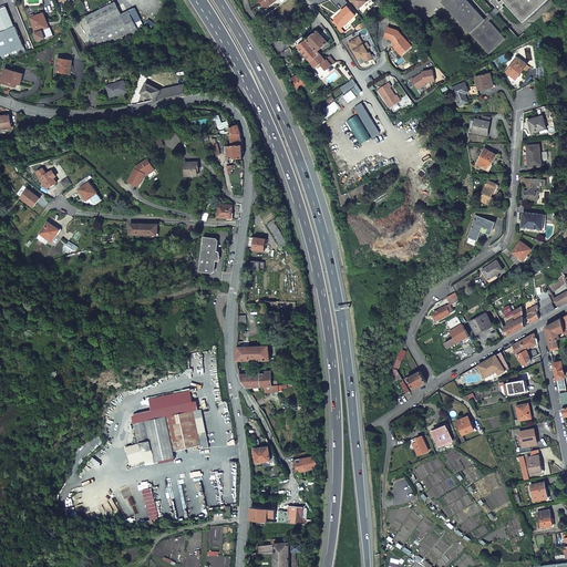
[(441,0),(441,1),(488,53),(505,38),(488,20),(492,18),(488,14),(484,18),(467,0),(441,0)]
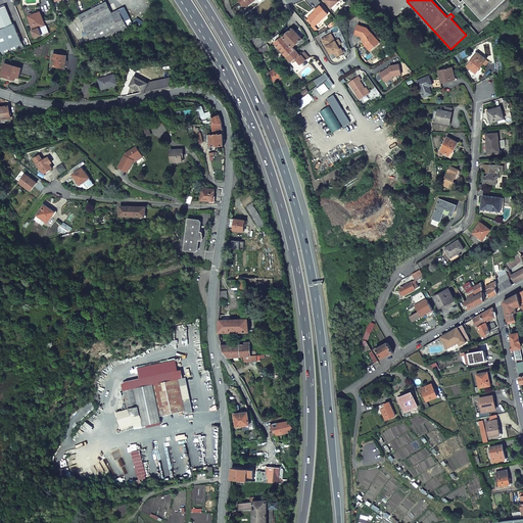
[(461,0),(461,1),(459,0),(452,0),(458,6),(461,10),(465,6),(463,4),(466,1),(483,19),(504,0),(461,0)]
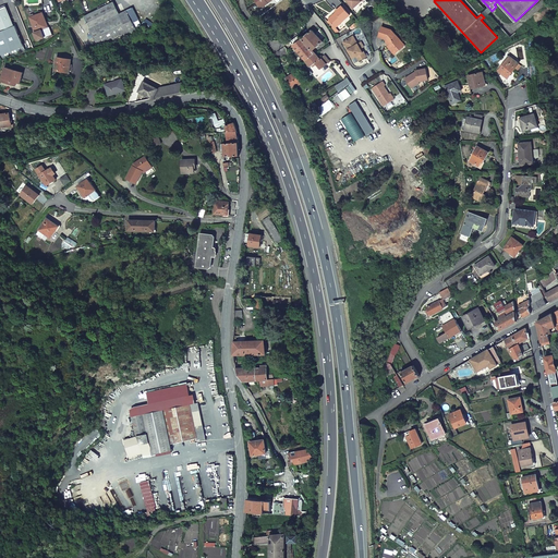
[(96,26),(120,14),(113,1),(84,16),(87,24),(88,24),(94,21),(96,26)]
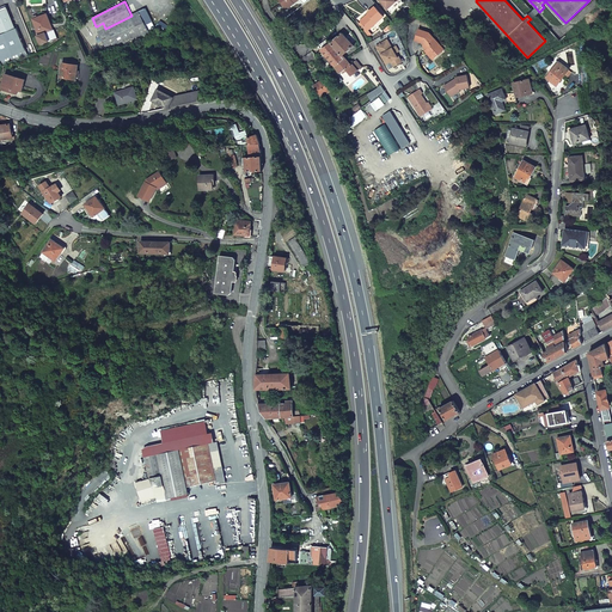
[(360,20),(367,29),(375,22),(383,16),(374,6),(367,12),(368,13),(360,20)]
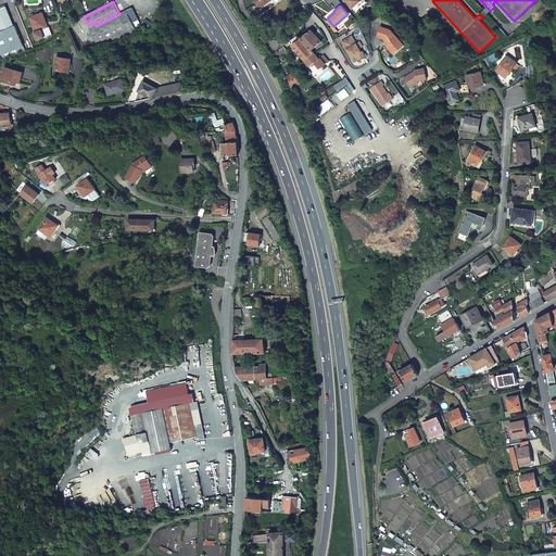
[(487,7),(479,14),(482,17),(490,11),(487,7)]
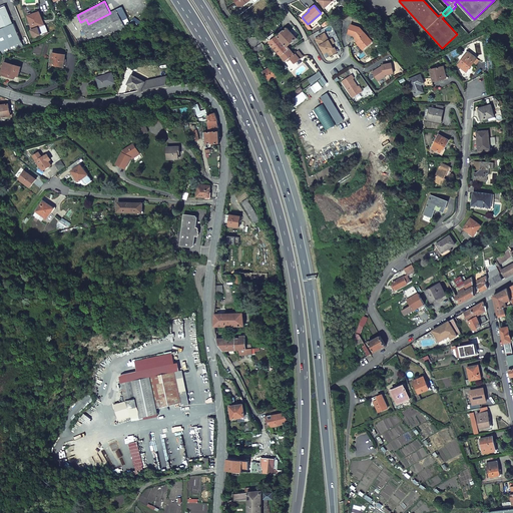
[(21,43),(13,24),(12,24),(5,7),(0,8),(0,50),(0,51),(21,43)]
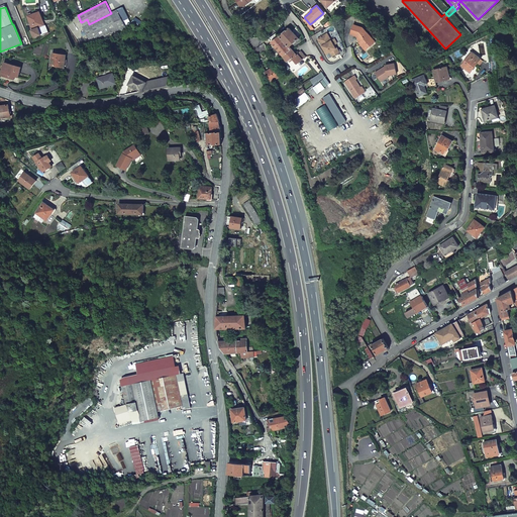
[(111,13),(89,24),(87,19),(82,22),(84,27),(93,45),(126,28),(123,21),(129,18),(123,7),(111,13)]
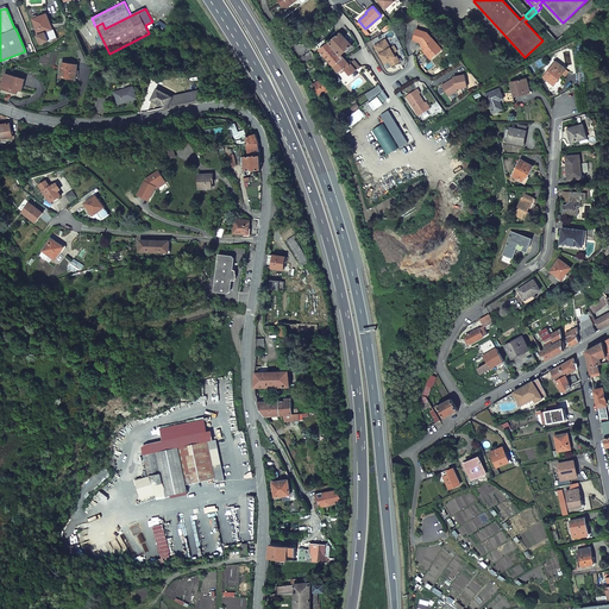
[(52,30),(46,16),(32,20),(39,36),(37,36),(41,44),(49,42),(45,33),(52,30)]
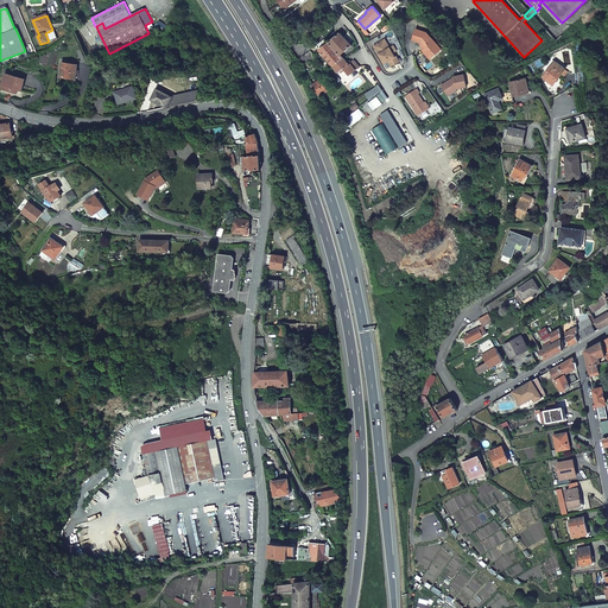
[(154,25),(158,31),(168,25),(159,20),(154,25)]
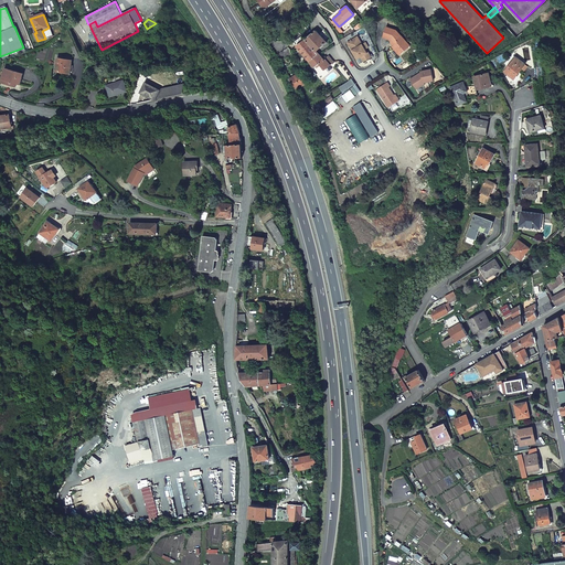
[(396,30),(386,27),(383,36),(390,39),(391,40),(394,44),(393,45),(392,46),(400,54),(404,50),(402,46),(407,42),(396,30)]
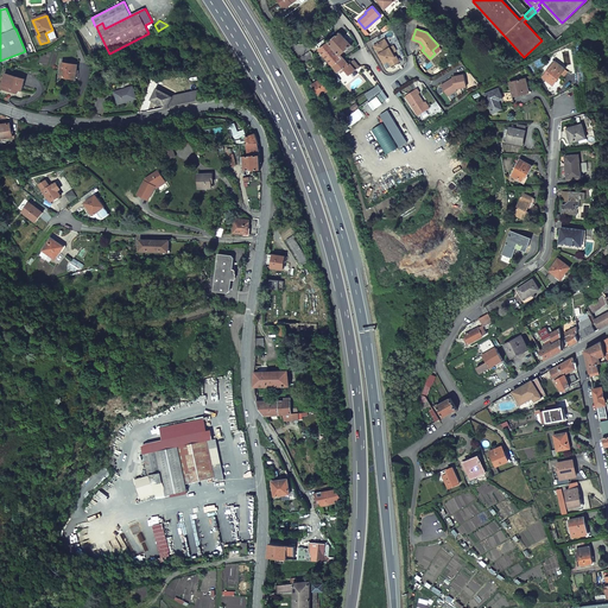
[(342,36),(340,32),(328,42),(340,56),(350,46),(352,45),(342,36)]
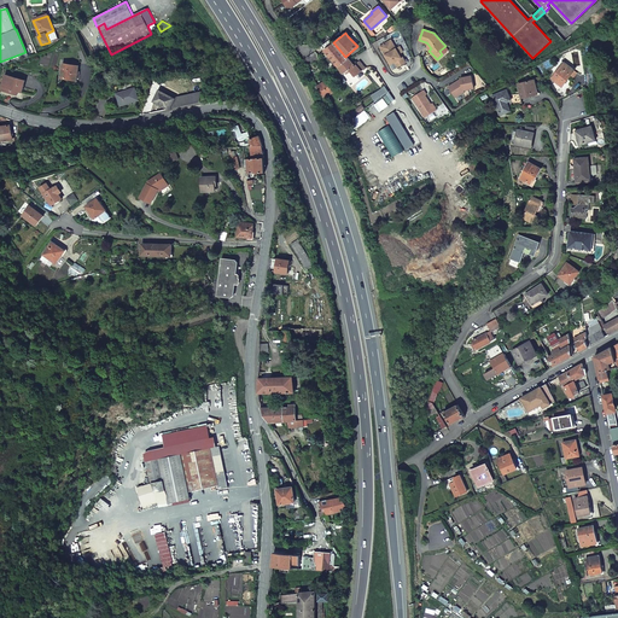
[(321,46),(338,68),(349,60),(345,57),(333,42),(330,39),(321,46)]
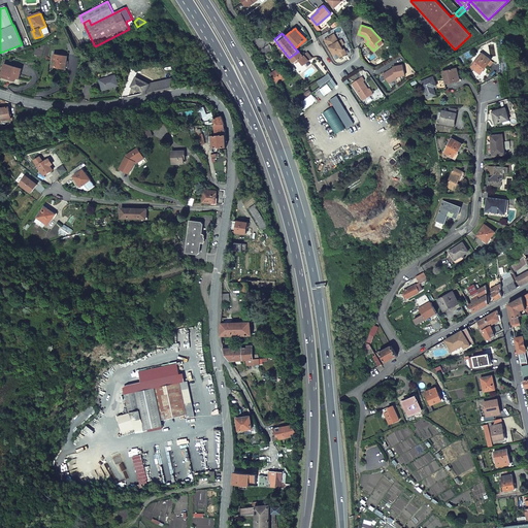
[(332,35),(325,39),(333,55),(337,53),(339,57),(347,53),(341,45),(344,43),(341,39),(338,41),(336,42),(332,35)]
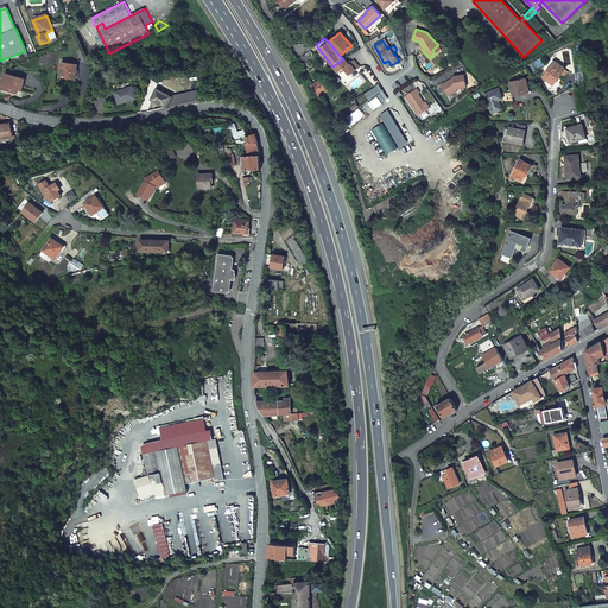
[(309,50),(299,58),(303,62),(312,54),(309,50)]
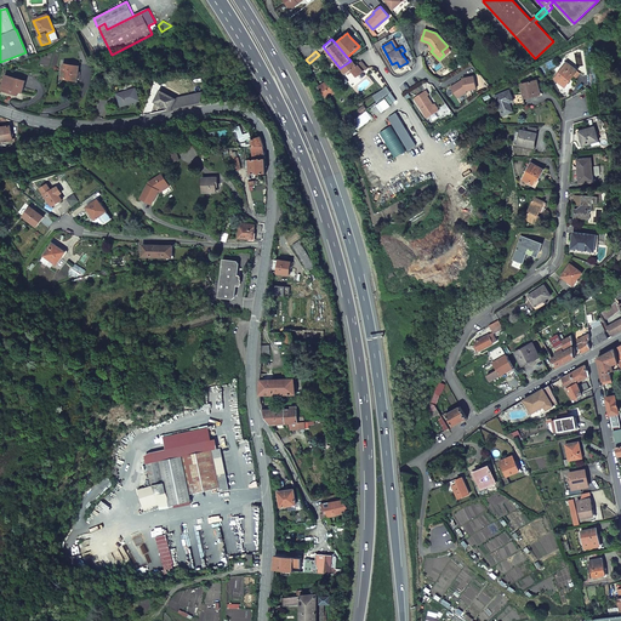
[(309,66),(320,57),(319,55),(309,63),(308,63),(309,66)]
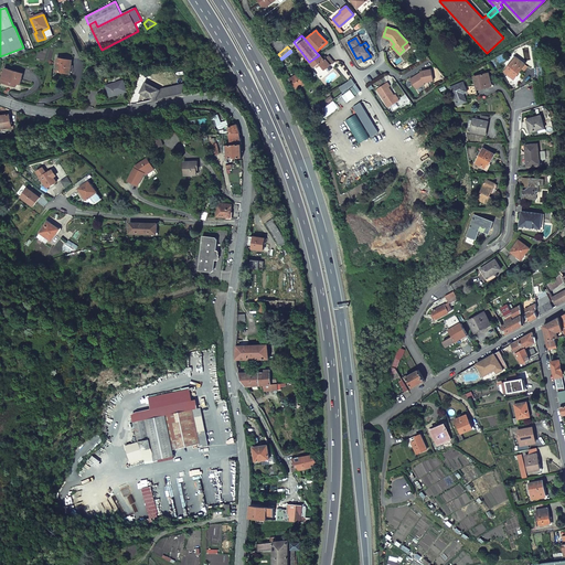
[(319,64),(324,70),(330,65),(326,60),(324,61),(319,55),(309,62),(313,67),(319,64)]
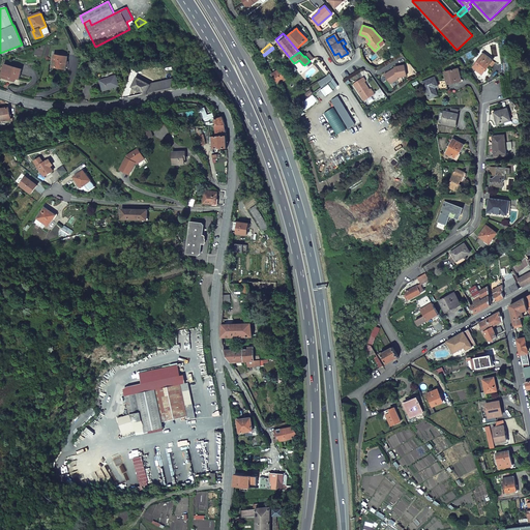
[(52,65),(65,68),(68,56),(55,53),(52,65)]
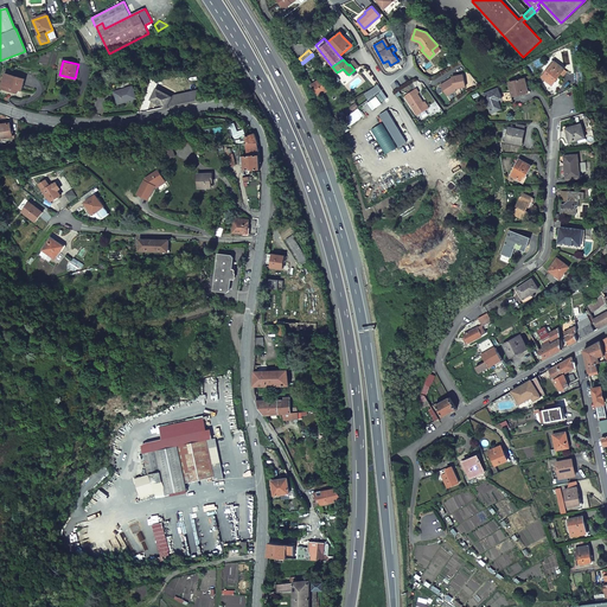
[(553,85),(563,69),(554,62),(542,77),(553,85)]
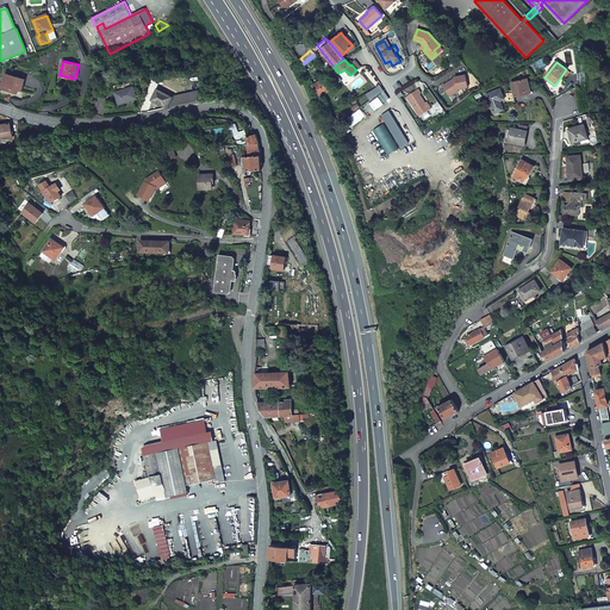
[(6,74),(1,89),(14,92),(16,88),(19,89),(22,91),(25,79),(6,74)]
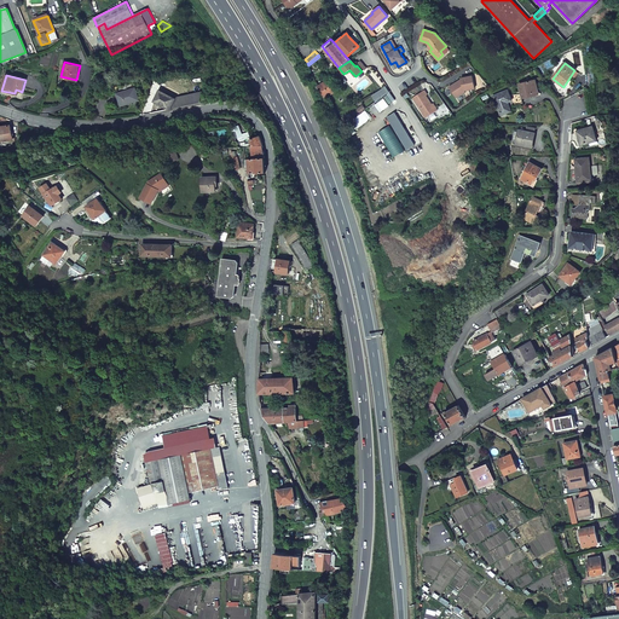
[(475,87),(472,75),(461,77),(461,79),(458,80),(460,84),(457,84),(451,88),(456,97),(464,91),(464,90),(475,87)]
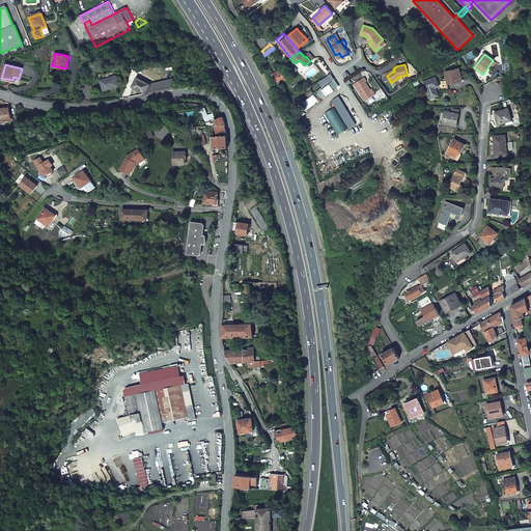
[(290,75),(284,66),(280,70),(279,67),(276,70),(277,72),(273,75),(279,83),(290,75)]
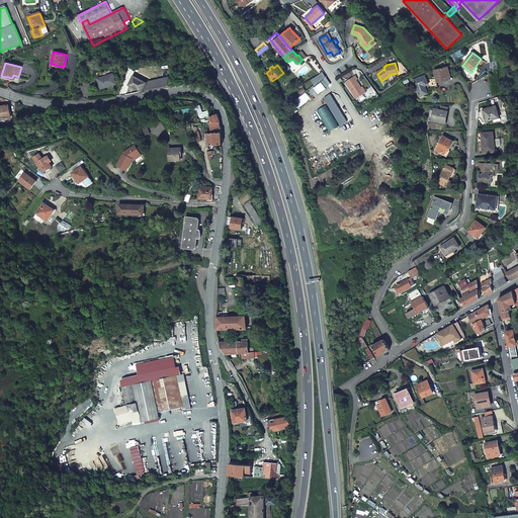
[(375,72),(377,74),(382,70),(384,70),(383,67),(385,66),(385,65),(375,72)]
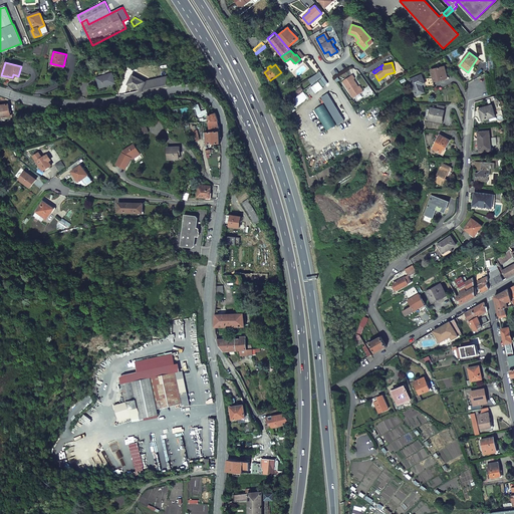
[(434,85),(433,81),(442,79),(442,77),(447,76),(444,66),(431,69),(434,78),(423,78),(422,75),(410,79),(417,95),(425,92),(426,91),(426,89),(426,87),(434,85)]
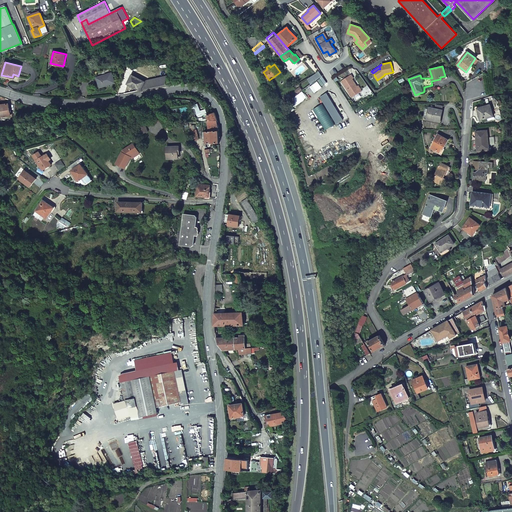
[(111,72),(97,77),(100,87),(115,82),(111,72)]
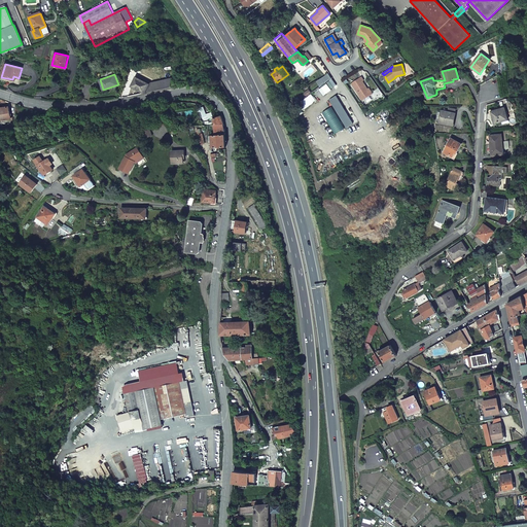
[(361,76),(351,82),(362,100),(372,94),(367,88),(362,80),(363,79),(361,76)]
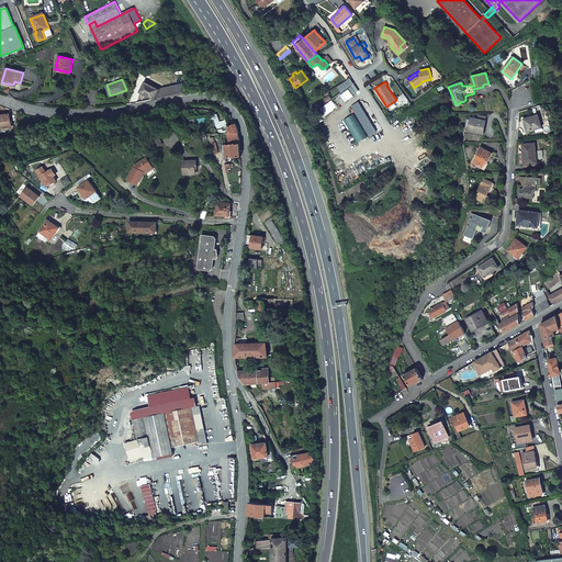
[(158,89),(145,82),(139,92),(153,99),(158,98),(186,92),(183,83),(161,88),(160,90),(159,89),(158,89)]
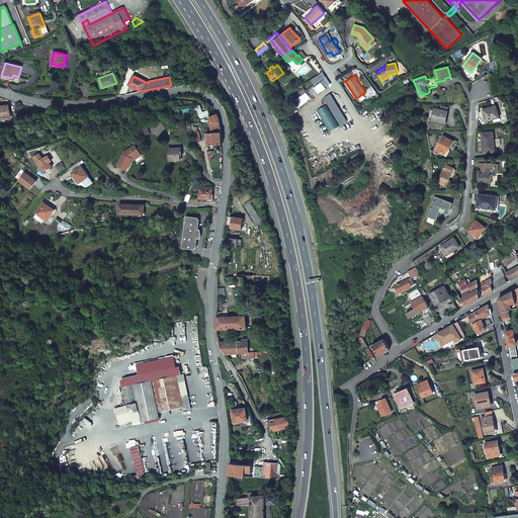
[(330,107),(337,103),(331,93),(324,97),(330,107)]
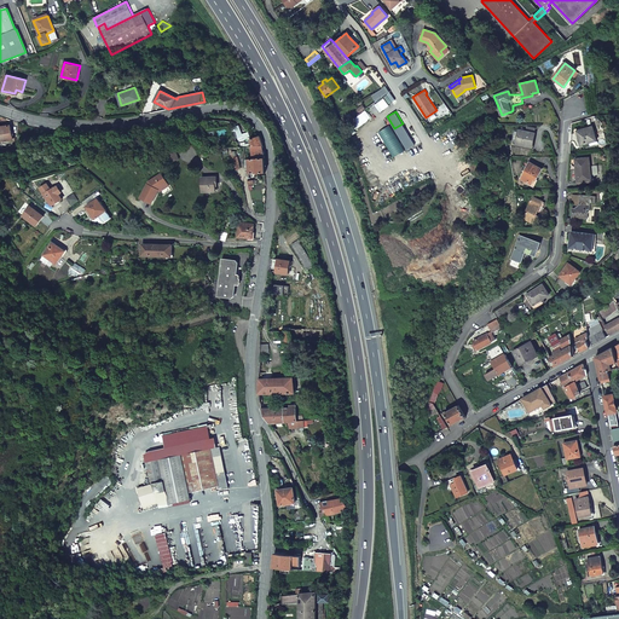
[(408,149),(415,144),(403,123),(394,128),(408,149)]
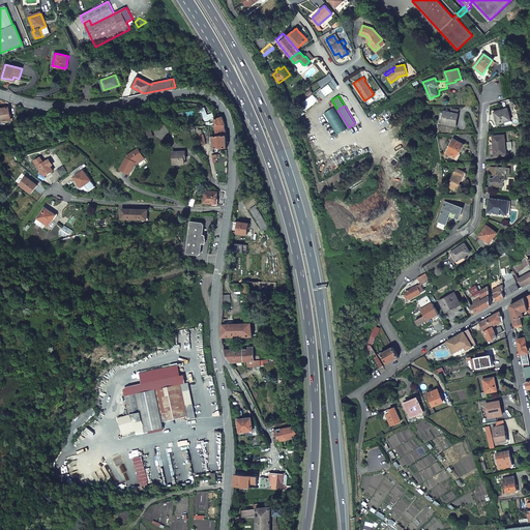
[(0,120),(10,119),(10,116),(9,108),(0,109),(0,120)]
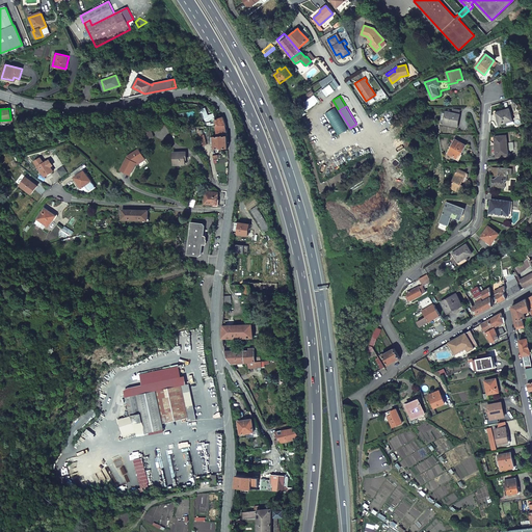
[(512,121),(508,109),(495,113),(499,125),(512,121)]
